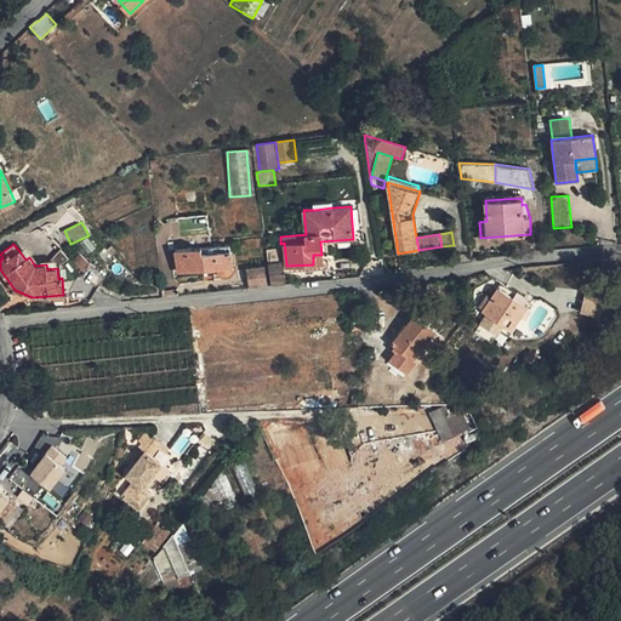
[(26,260),(29,257),(33,255),(27,246),(20,251),(26,260)]
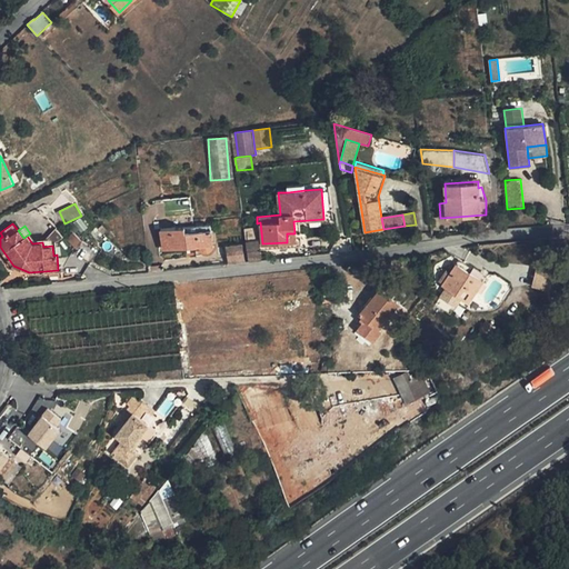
[(185,226),(160,229),(162,249),(199,245),(200,247),(202,250),(205,251),(208,251),(209,250),(211,249),(212,247),(213,243),(211,229),(186,232),(185,226)]
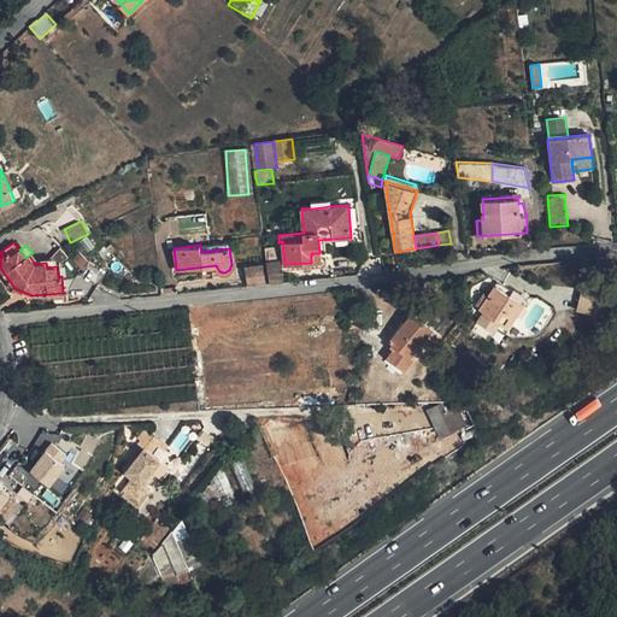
[(80,251),(72,258),(83,270),(81,274),(98,285),(106,270),(89,259),(89,262),(80,251)]
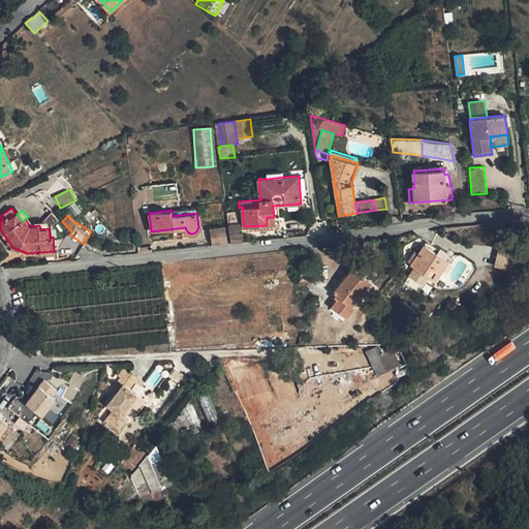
[(241,222),(229,224),(231,243),(244,242),(241,222)]
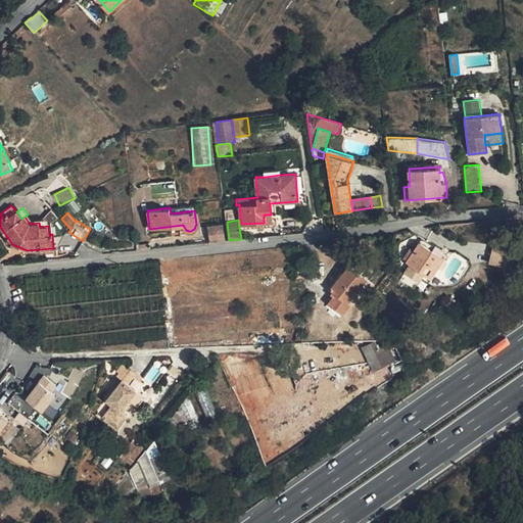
[(223,225),(207,227),(209,235),(224,233),(223,225)]
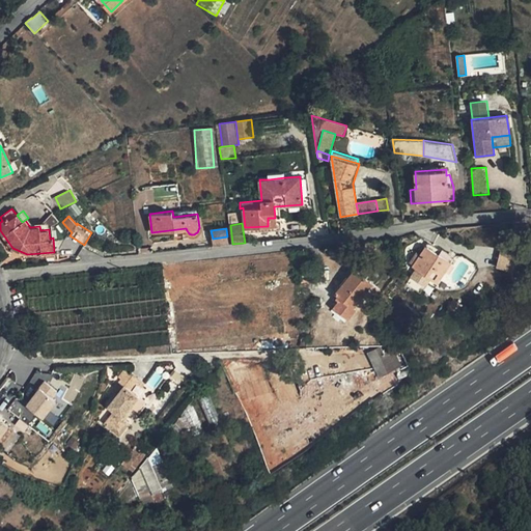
[(451,260),(426,245),(413,266),(417,268),(407,284),(420,294),(430,277),(438,281),(451,260)]
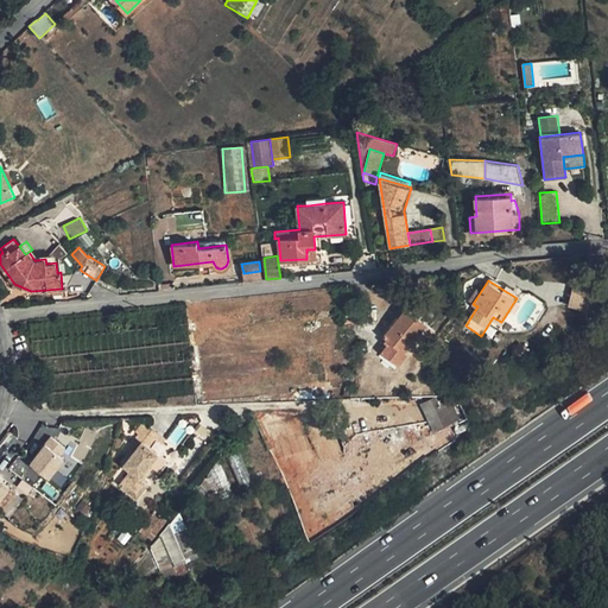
[(477,287),(469,299),(473,303),(481,290),(477,287)]
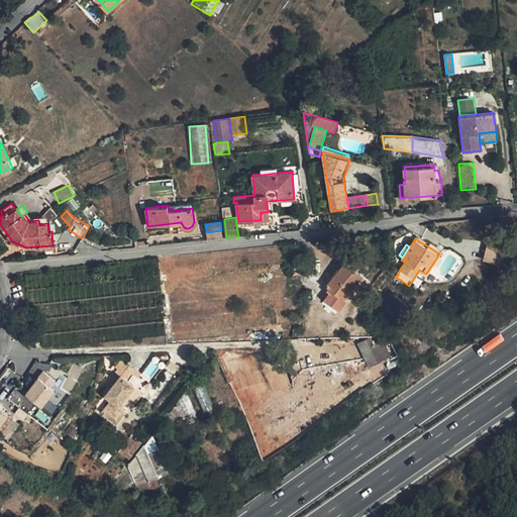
[(500,263),(503,246),(492,244),(489,260),(500,263)]
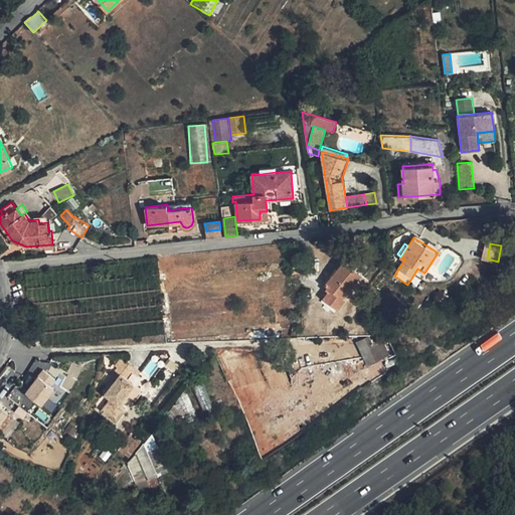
[(345,262),(351,254),(347,251),(342,259),(345,262)]
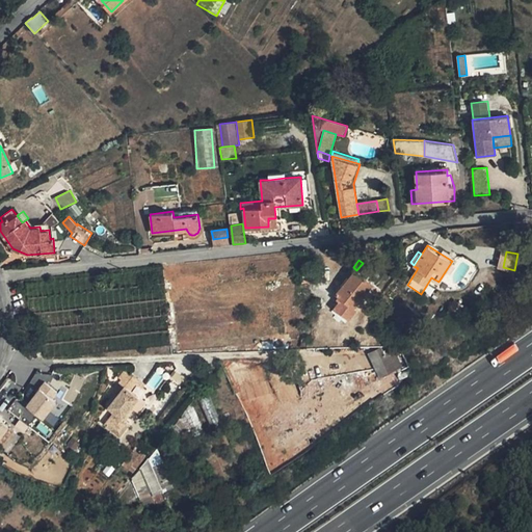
[(342,299),(339,302),(335,308),(349,319),(356,310),(353,308),(364,295),(372,301),(381,290),(372,284),(379,275),(363,263),(356,270),(354,268),(352,271),(353,272),(348,278),(351,281),(346,287),(343,285),(336,294),(338,296),(342,299)]
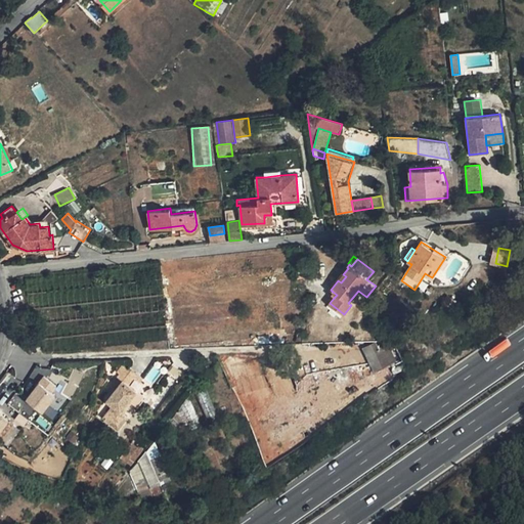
[(448,310),(455,300),(448,296),(444,303),(445,304),(443,307),(448,310)]
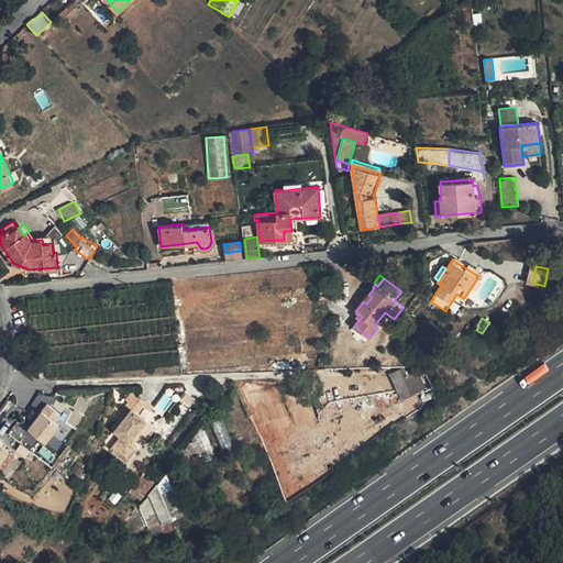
[(404,396),(418,389),(414,372),(407,375),(403,368),(393,373),(404,396)]
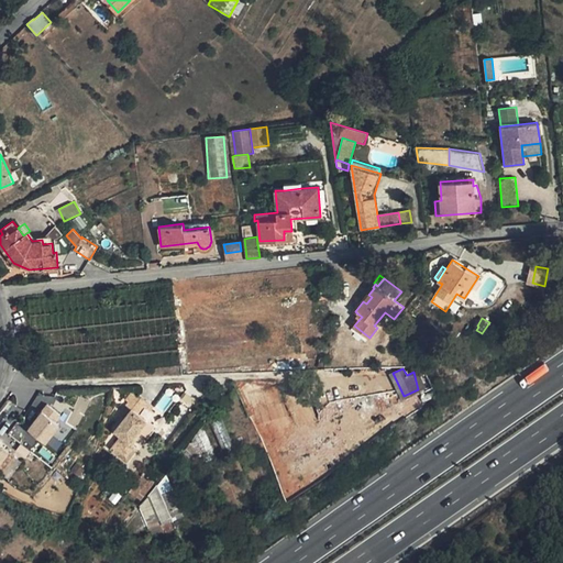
[(415,372),(414,372),(418,389),(422,386),(415,372)]
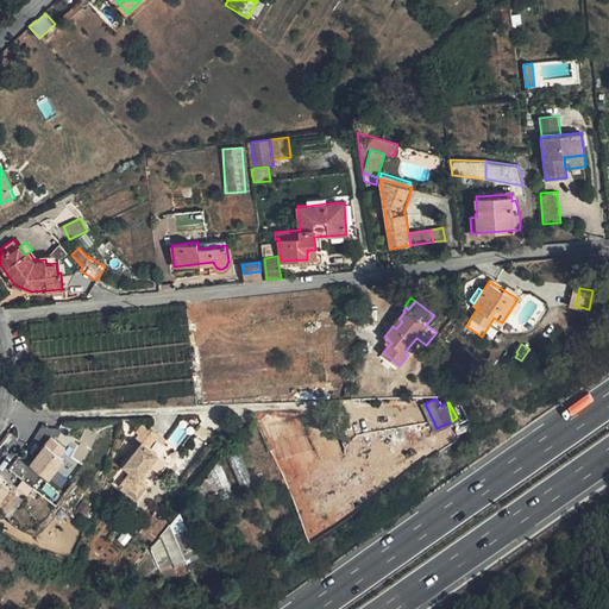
[(206,439),(218,425),(206,415),(194,431),(206,439)]
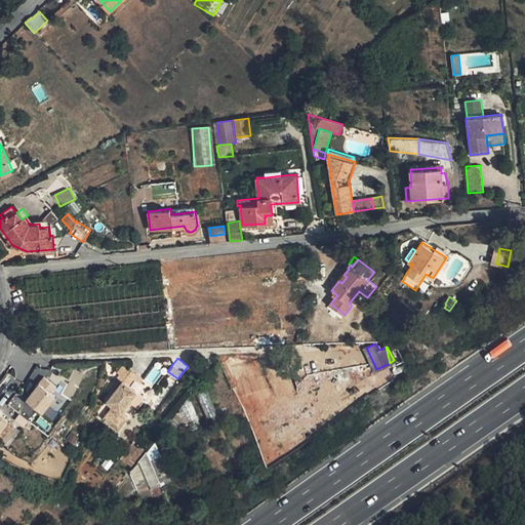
[(160,362),(143,376),(150,386),(167,371),(160,362)]
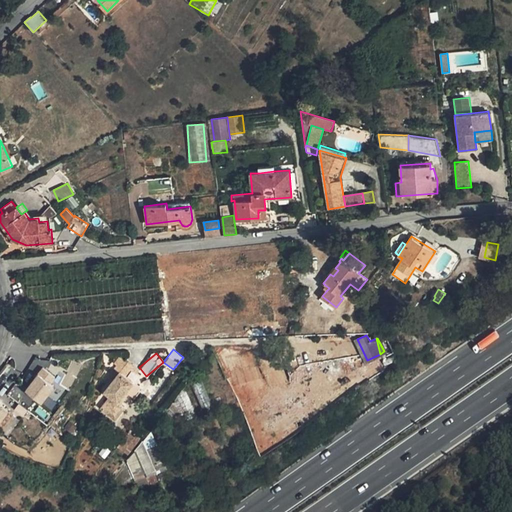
[(120,357),(114,364),(116,366),(114,369),(119,373),(110,384),(114,387),(108,395),(110,396),(101,408),(115,420),(125,407),(120,403),(127,395),(124,393),(133,382),(125,376),(134,365),(126,359),(125,361),(120,357)]
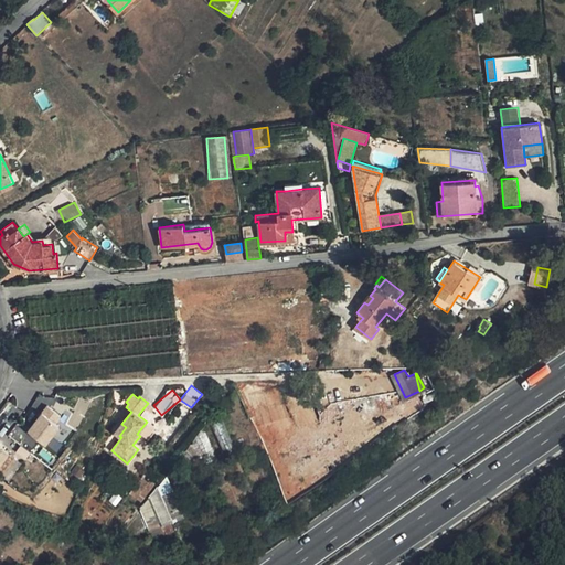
[(29,430),(46,444),(60,426),(55,423),(61,416),(48,406),(29,430)]
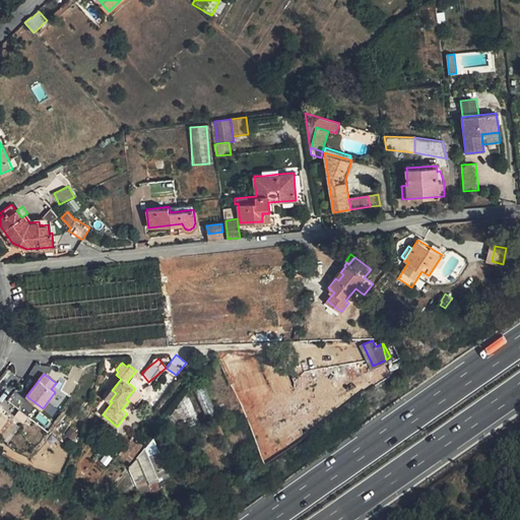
[(218,414),(201,375),(175,409),(181,423),(184,430),(201,421),(201,423),(218,414)]
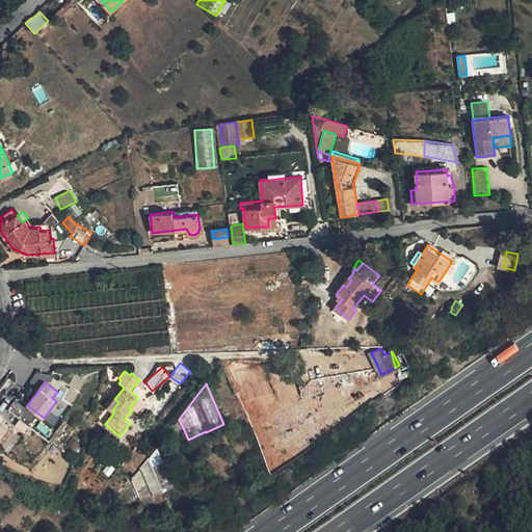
[(112,410),(118,402),(114,399),(108,407),(112,410)]
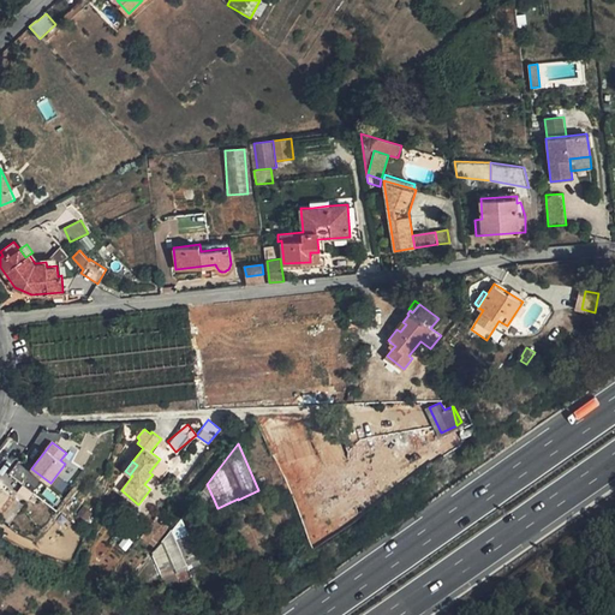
[(21,464),(12,472),(27,487),(35,478),(21,464)]
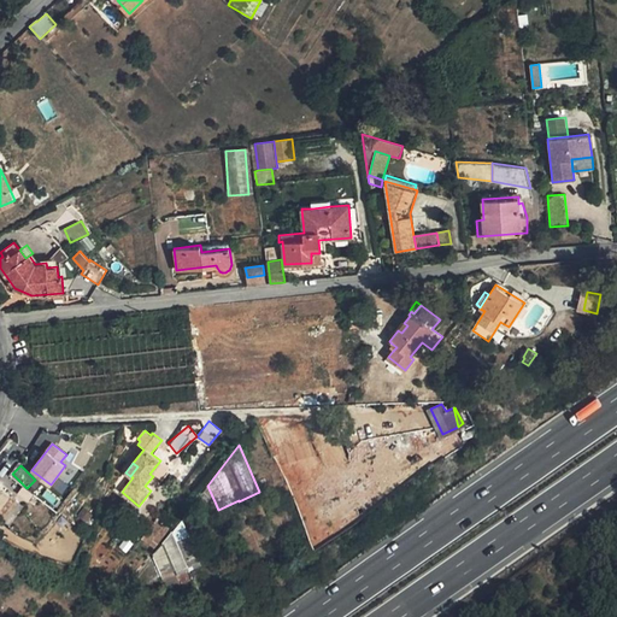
[(215,501),(207,486),(198,498),(201,507),(215,501)]
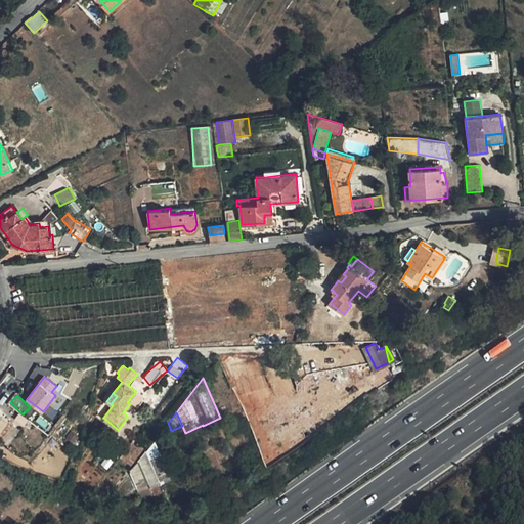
[(14,426),(7,420),(0,413),(0,440),(2,442),(14,426)]
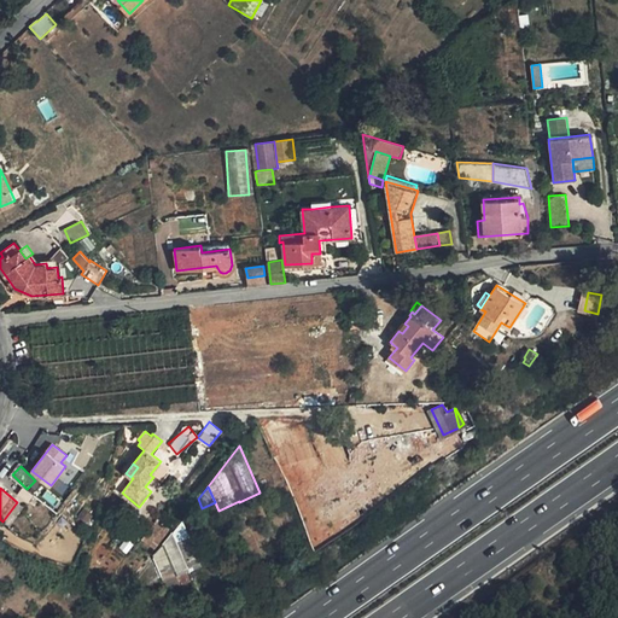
[(141,538),(153,549),(168,531),(155,522),(141,538)]
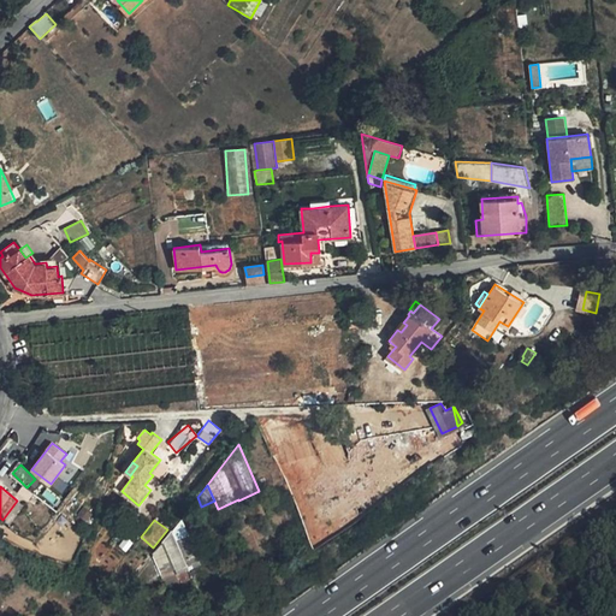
[(183,520),(172,532),(176,540),(190,535),(183,520)]
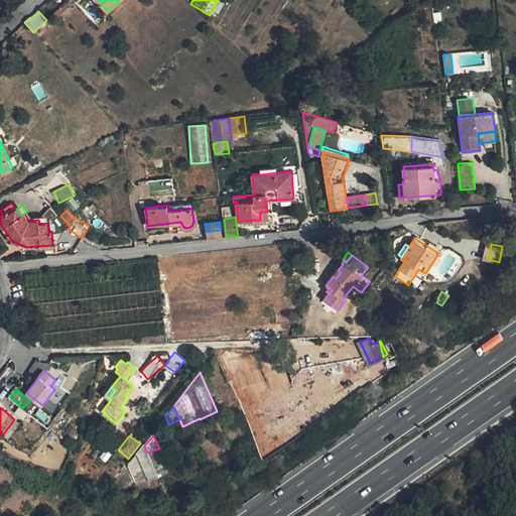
[(147,453),(144,445),(127,466),(136,486),(167,470),(159,448),(147,453)]
